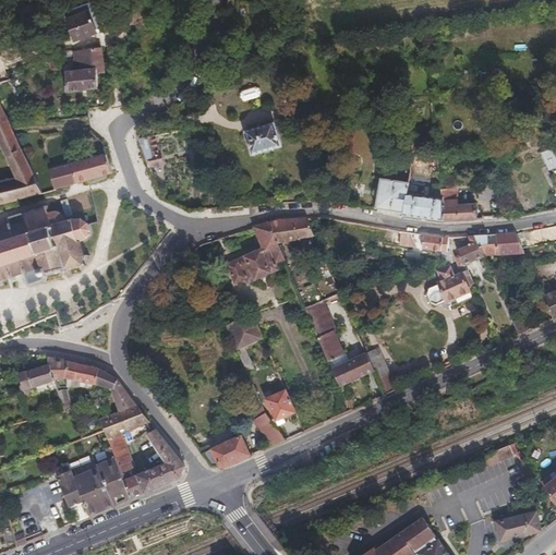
[(94,29),(84,2),(59,11),(69,38),(94,29)]
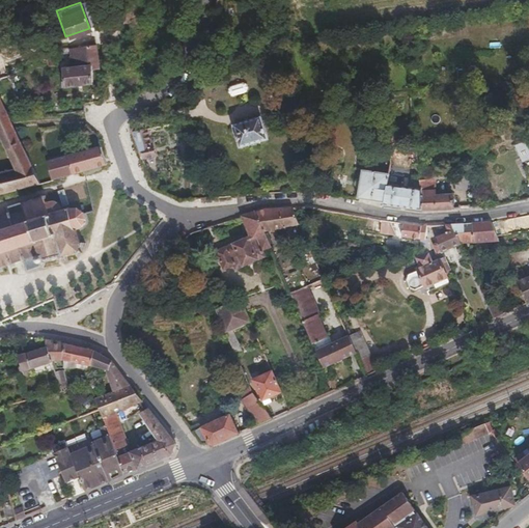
[(98,66),(93,44),(76,46),(77,61),(73,62),(73,65),(60,66),(62,85),(92,82),(90,67),(98,66)]
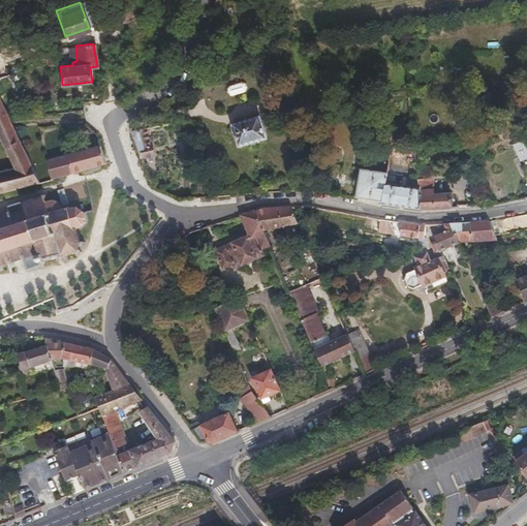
[(0,137),(14,168),(0,172),(0,192),(39,183),(38,180),(30,164),(0,99),(0,137)]
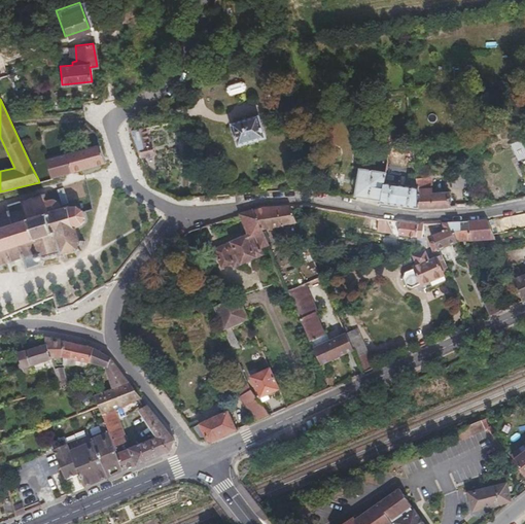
[(306,102),(308,111),(322,109),(321,100),(306,102)]
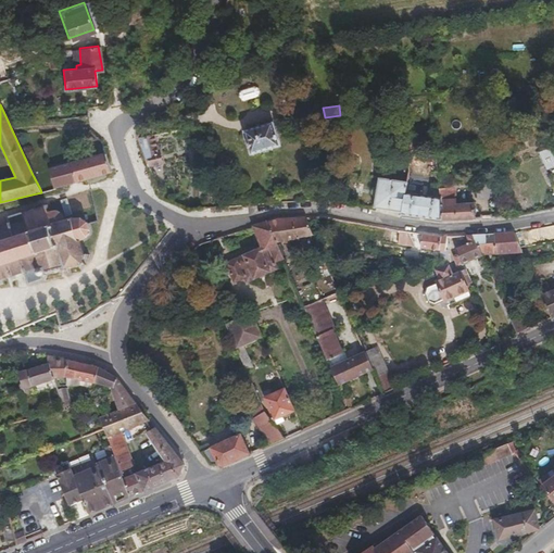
[(279,117),(249,124),(254,148),(284,141),(279,117)]
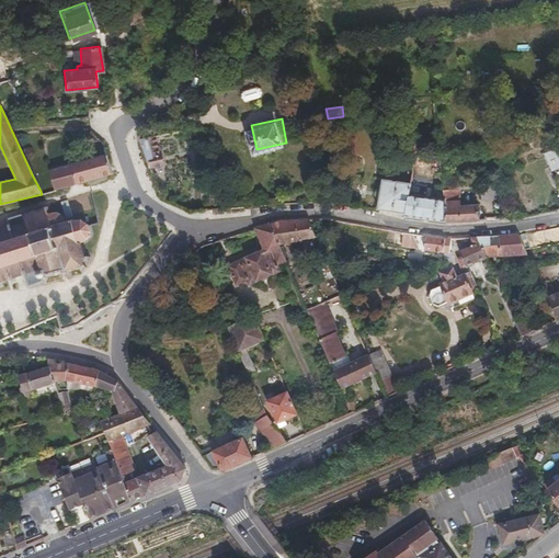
[(155,151),(148,134),(137,138),(148,166),(161,160),(157,150),(155,151)]
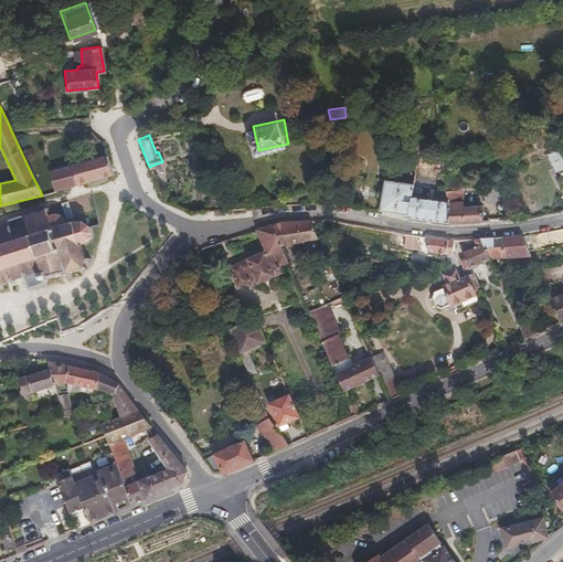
[(48,172),(54,190),(112,175),(106,155),(46,169),(48,172)]
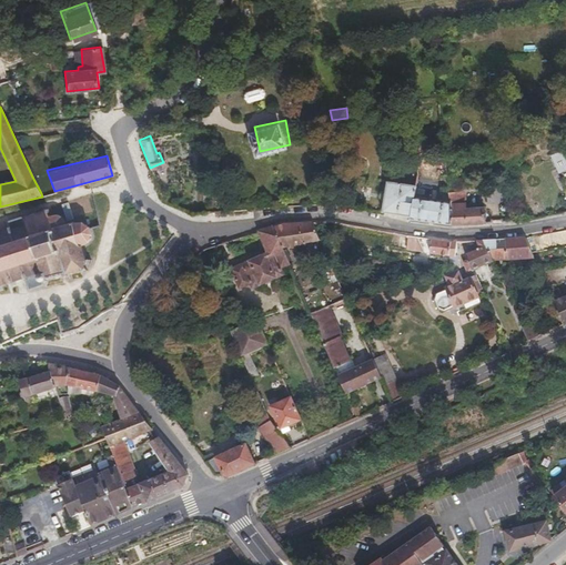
[(48,173),(32,177),(41,193),(54,191),(48,173)]
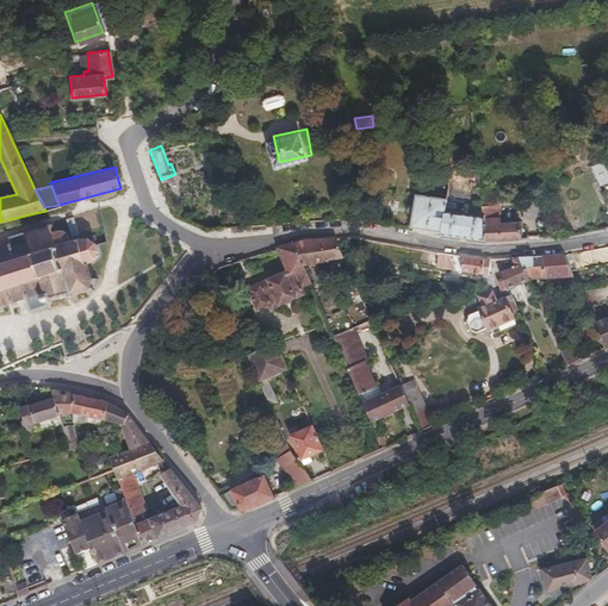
[(415,194),(410,226),(440,231),(442,208),(445,210),(446,198),(415,194)]
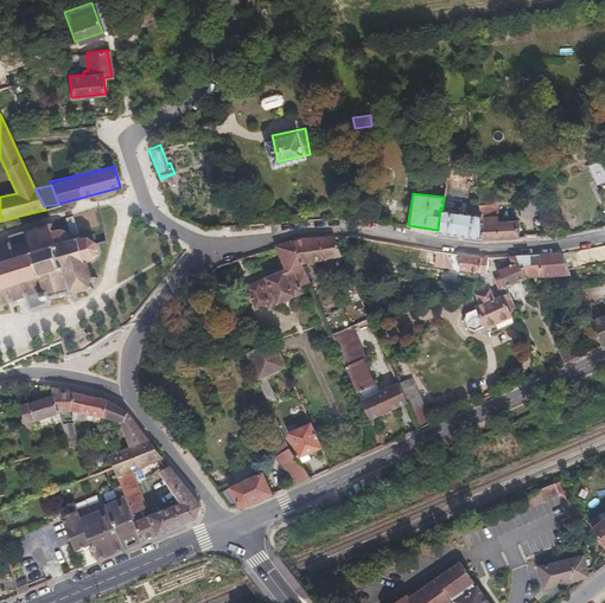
[(496,203),(477,204),(477,212),(481,212),(482,238),(518,237),(517,220),(497,222),(496,203)]
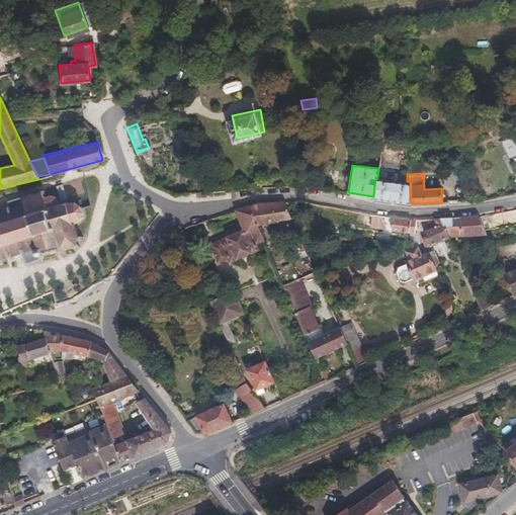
[(91,176),(79,179),(81,190),(94,187),(91,176)]
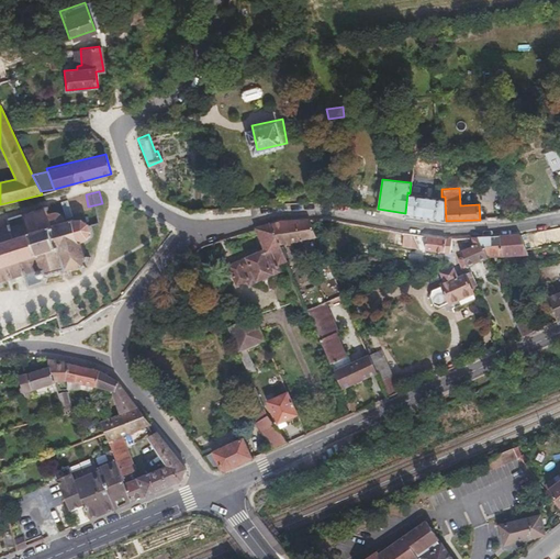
[(445,197),(441,197),(410,193),(407,192),(405,213),(404,216),(446,221),(445,197)]
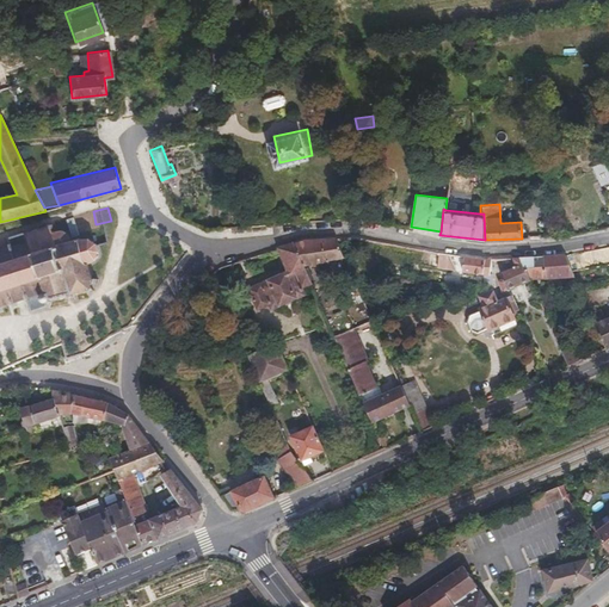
[(8,247),(0,249),(0,304),(14,301),(25,298),(29,313),(45,308),(44,304),(48,303),(48,299),(86,287),(91,280),(86,262),(93,260),(97,252),(93,242),(85,239),(77,239),(68,241),(67,237),(68,235),(65,230),(60,230),(51,231),(49,224),(6,237),(8,247)]
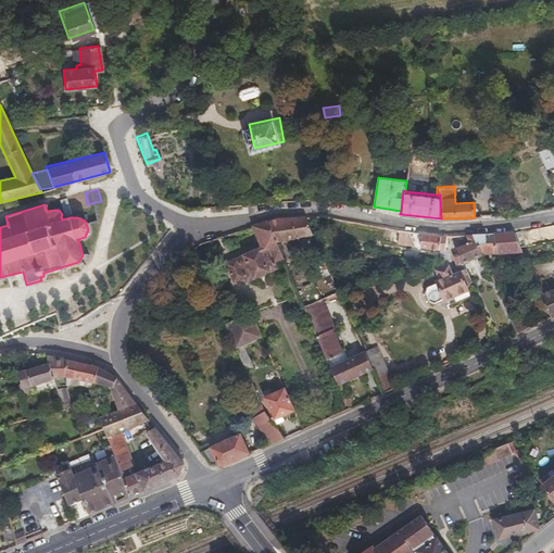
[(278,218),(286,238),(313,236),(305,216),(278,218)]
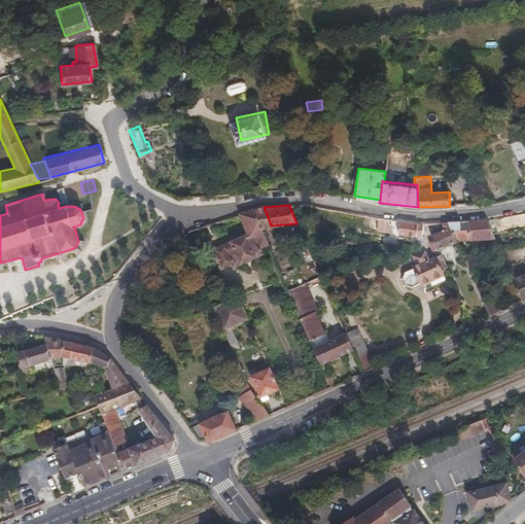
[(271,225),(264,207),(252,210),(260,230),(271,225)]
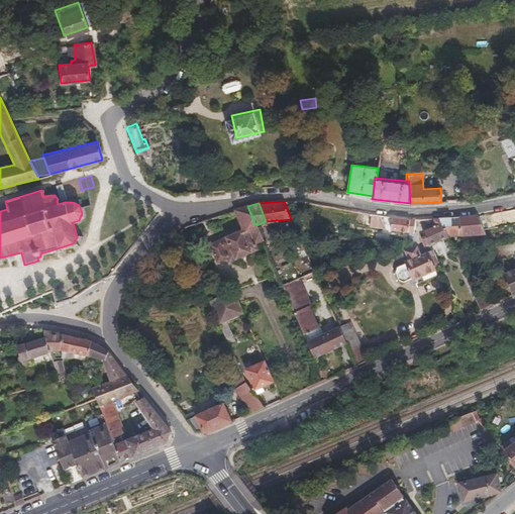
[(247,206),(234,210),(242,228),(209,242),(217,260),(226,255),(228,260),(256,248),(253,242),(262,239),(255,225),(247,206)]
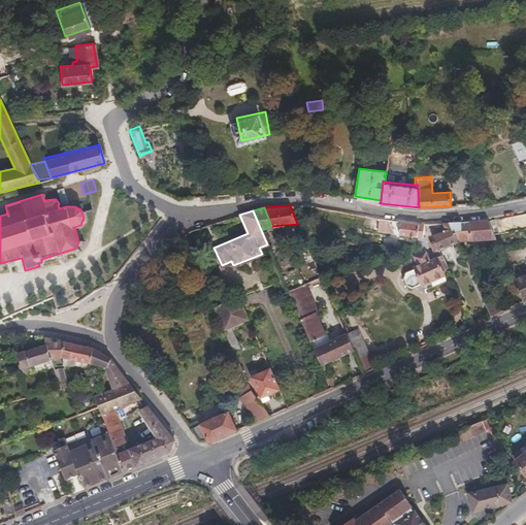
[(486,220),(492,233),(525,226),(525,222),(518,215),(514,214),(486,220)]
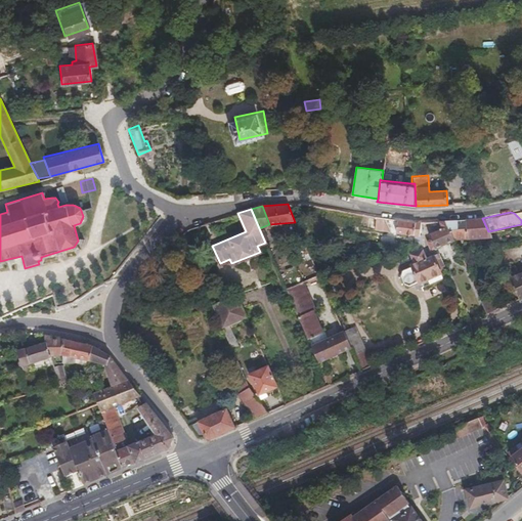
[(418,234),(419,221),(411,222),(375,216),(374,228),(418,234)]
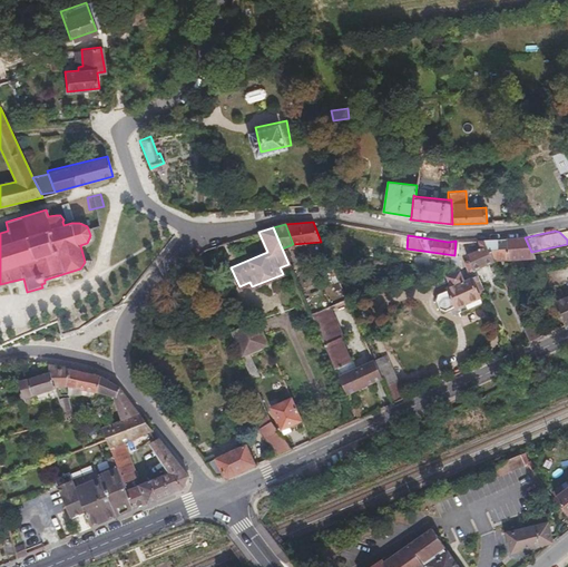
[(482,240),(490,257),(532,255),(531,252),(525,237),(482,240)]
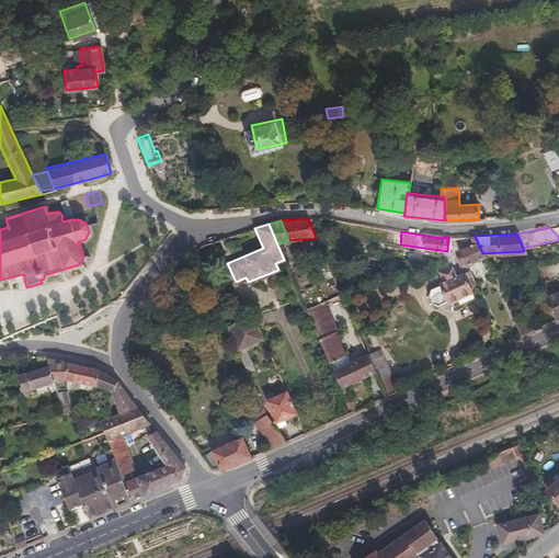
[(475,236),(467,236),(470,245),(457,250),(459,257),(455,258),(459,266),(483,257),(482,253),(475,236)]
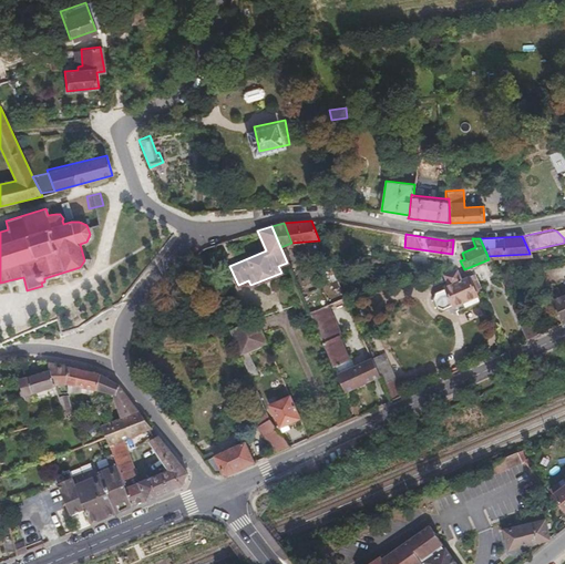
[(460,279),(455,269),(444,274),(447,285),(443,286),(444,289),(434,293),(432,298),(437,307),(441,308),(451,304),(452,306),(474,296),(473,293),(478,288),(479,286),(473,275),(460,279)]
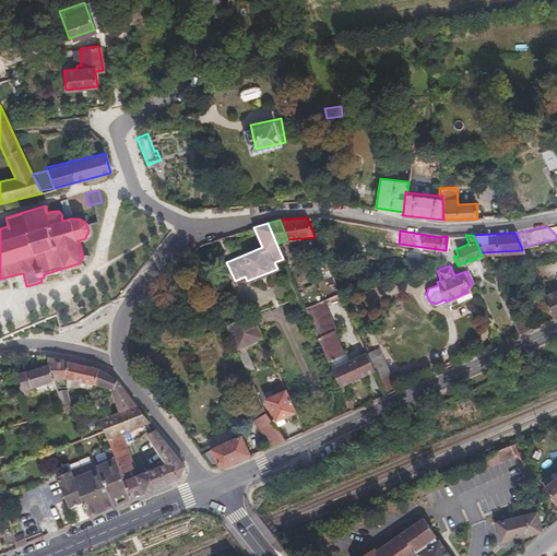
[(547,281),(537,284),(552,319),(556,316),(556,288),(552,292),(547,281)]
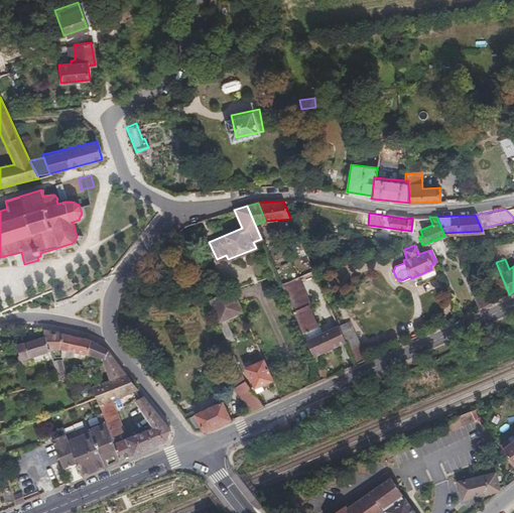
[(309,307),(297,280),(281,287),(293,314),(306,309),(309,307)]
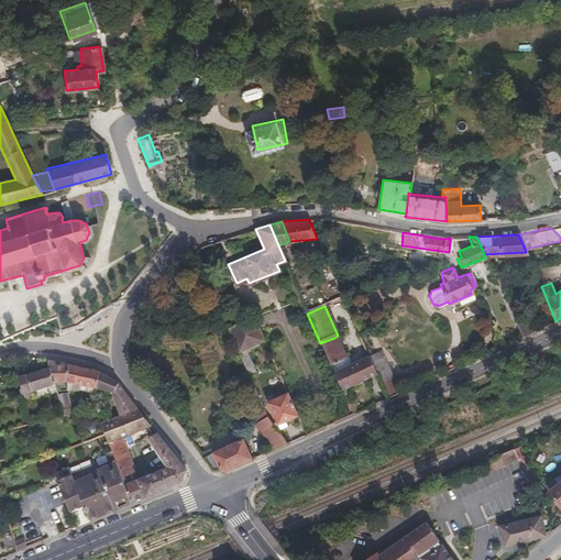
[(523,314),(513,318),(520,337),(530,332),(523,314)]
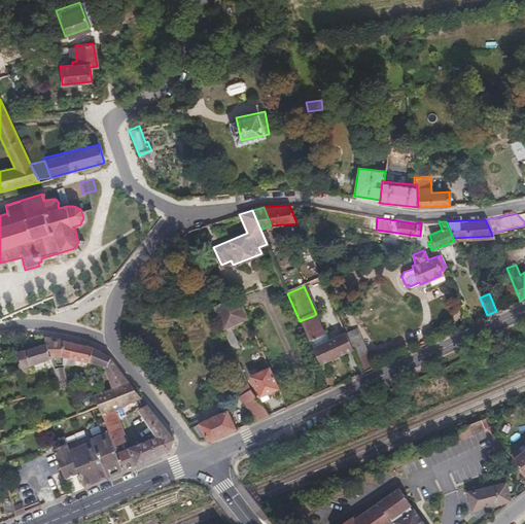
[(224,319),(229,326),(230,326),(247,318),(237,294),(225,300),(229,307),(223,309),(228,318),(224,319)]
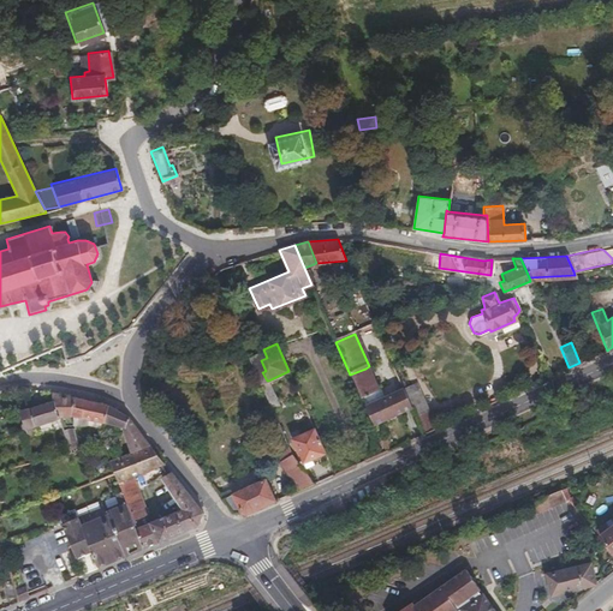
[(256,375),(262,372),(266,371),(261,360),(267,358),(263,349),(255,353),(259,361),(251,364),(256,375)]
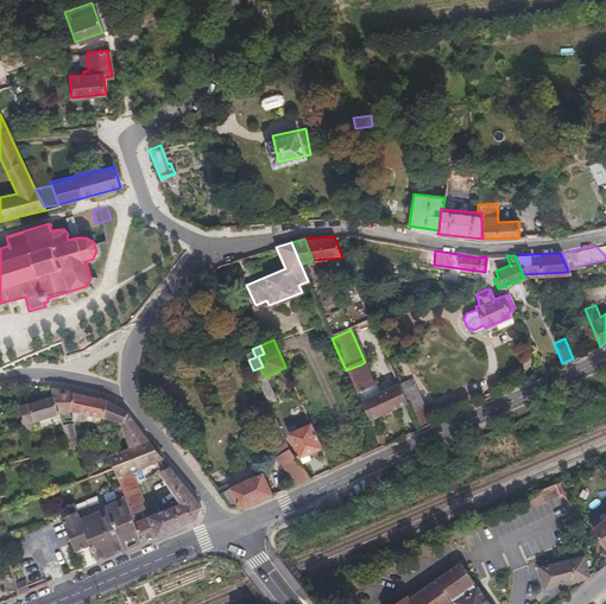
[(256,357),(252,349),(245,353),(248,360),(256,357)]
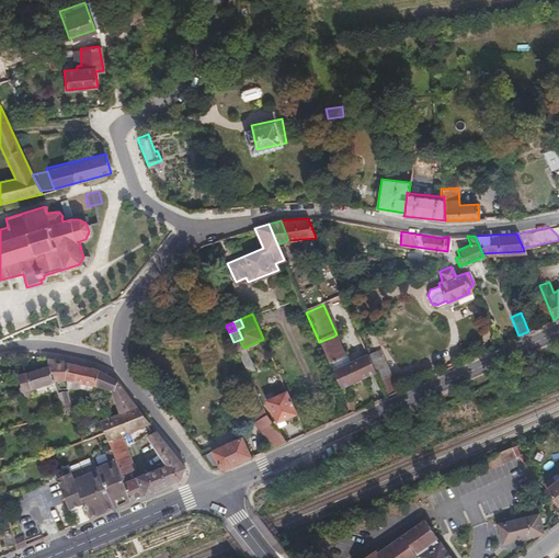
[(343,360),(333,337),(319,342),(329,366),(343,360)]
